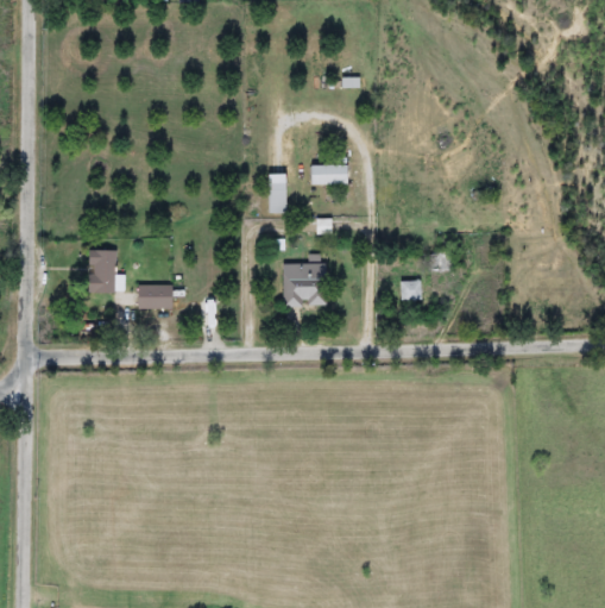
[(310,183),(310,164),(350,164),(350,183),(310,183)]
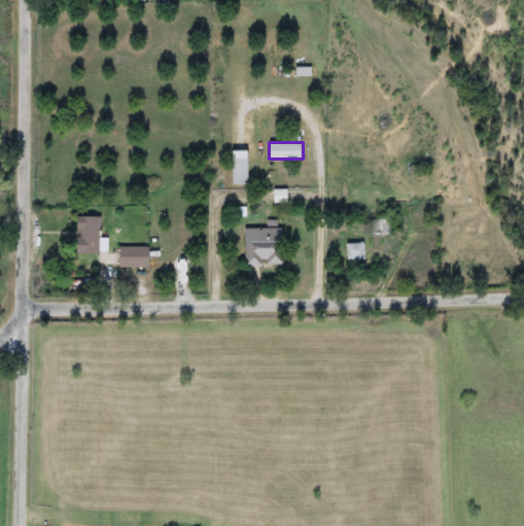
[(247,185),(232,185),(232,156),(247,156),(247,185)]
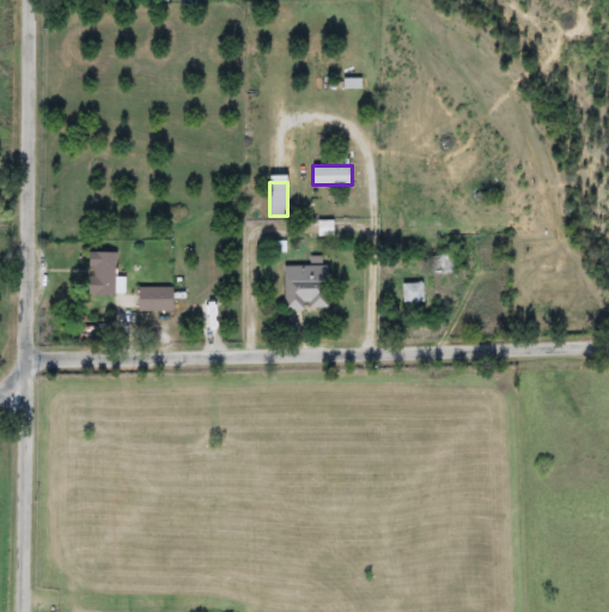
[(119,252),(119,295),(89,295),(89,252),(119,252)]
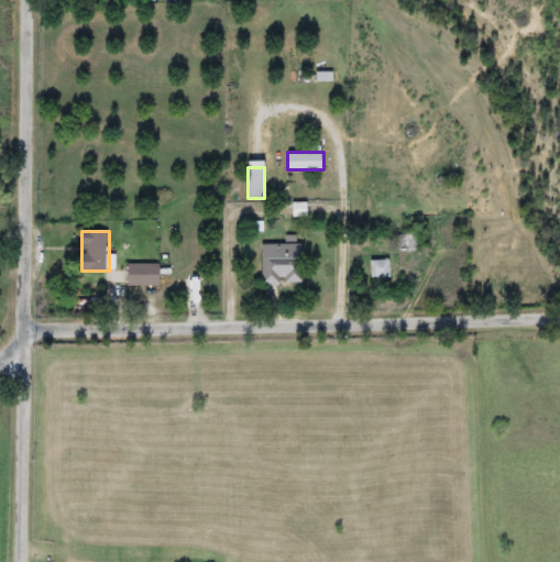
[(418,231),(418,250),(402,250),(402,231),(418,231)]
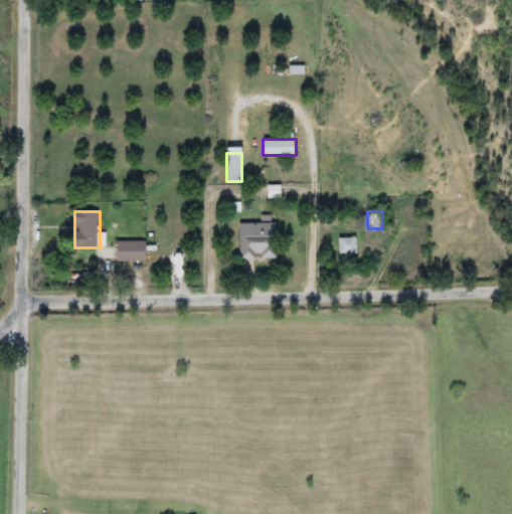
[(277,259),(240,259),(240,231),(277,231),(277,259)]
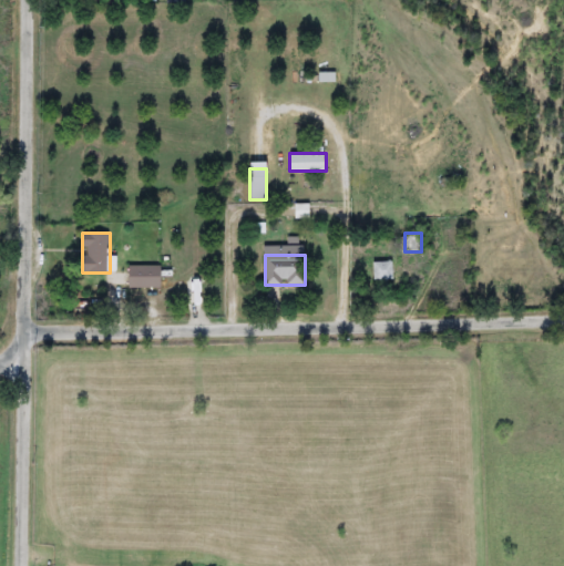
[(375,280),(375,261),(392,261),(392,280),(375,280)]
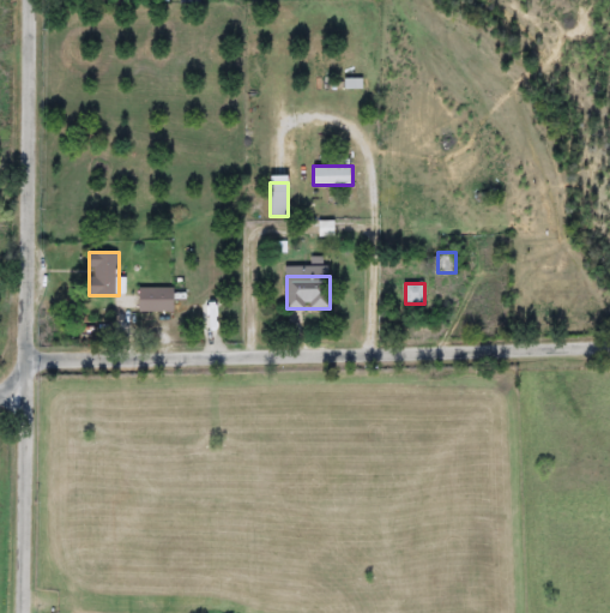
[(175,312),(139,312),(139,288),(175,288),(175,312)]
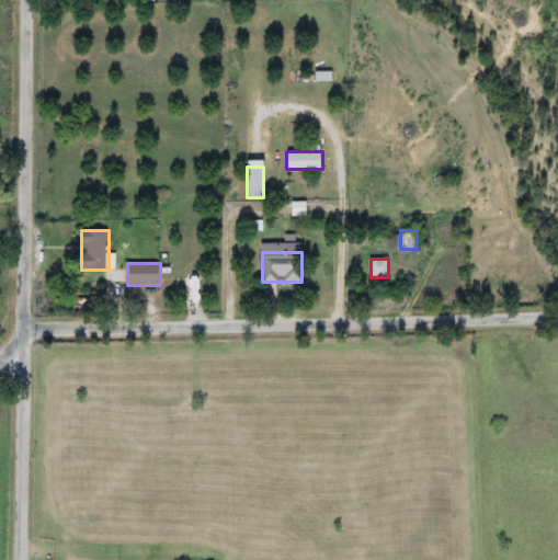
All buildings are outlined.
